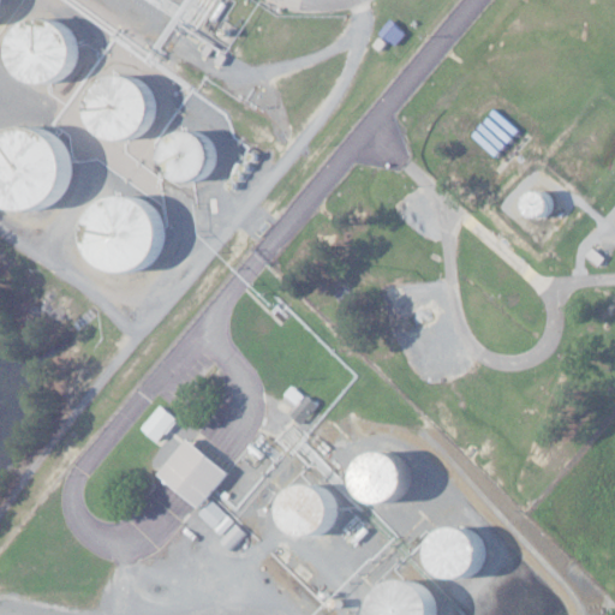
[(157,85),(97,70),(82,126),(142,143),(157,85)]
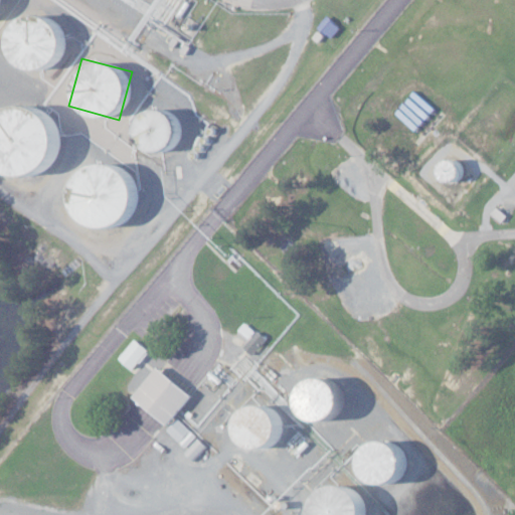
[(69,166),(69,198),(70,198),(70,224),(132,224),(132,166),(69,166)]
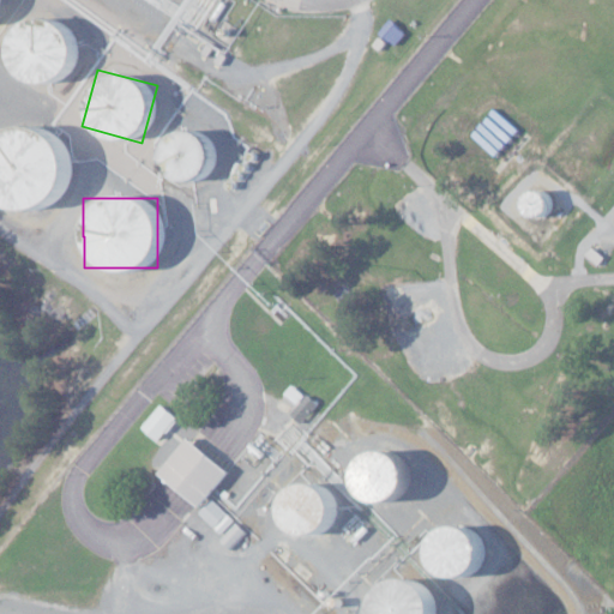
[(157,441),(176,417),(160,404),(140,428),(157,441)]
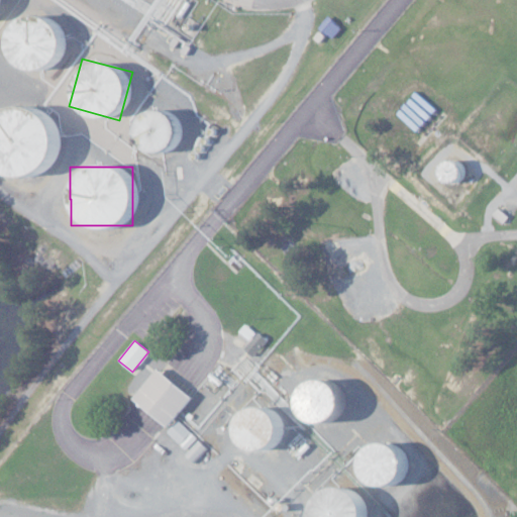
[(166,426),(191,398),(157,369),(131,397),(166,426)]
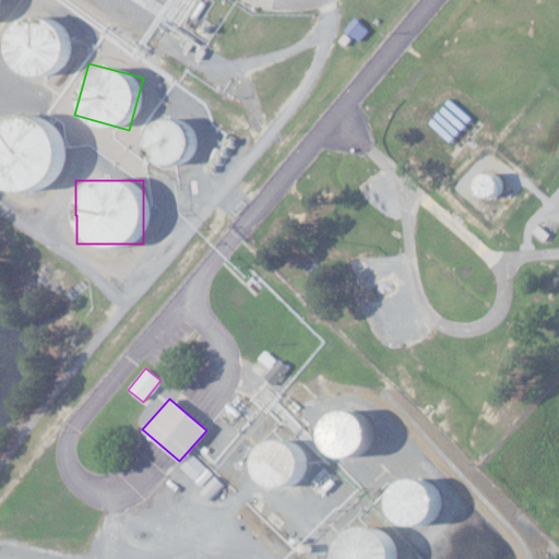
[(323,454),(365,453),(364,412),(322,413),(323,454)]
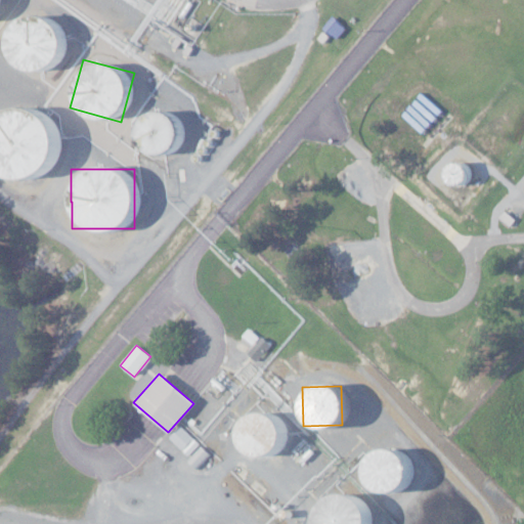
[(251,451),(285,447),(281,420),(263,422),(263,420),(248,422),(251,451)]
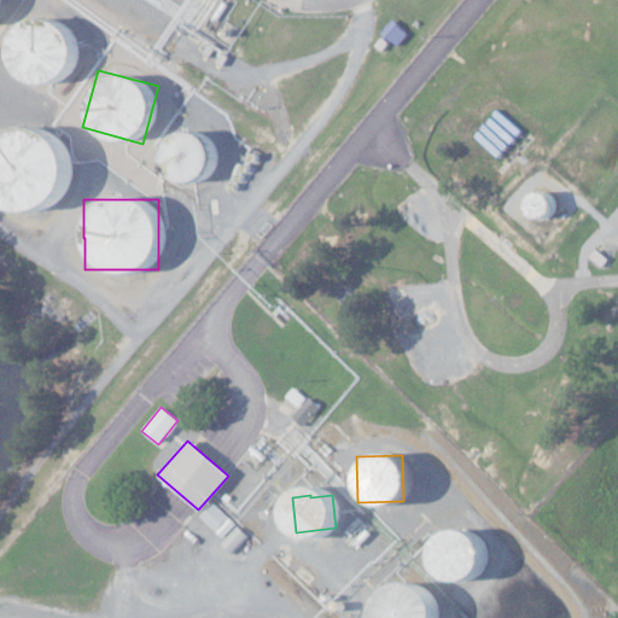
[(233,524),(211,502),(198,516),(220,537),(233,524)]
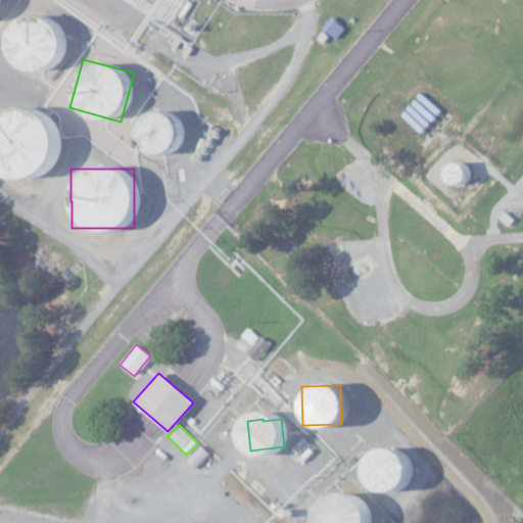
[(410,450),(366,450),(366,489),(410,489),(410,450)]
